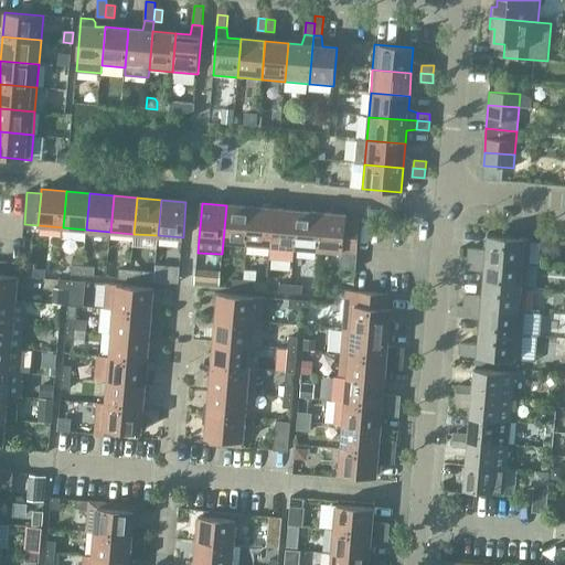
[(251,208),(226,205),(223,242),(247,243),(251,208)]
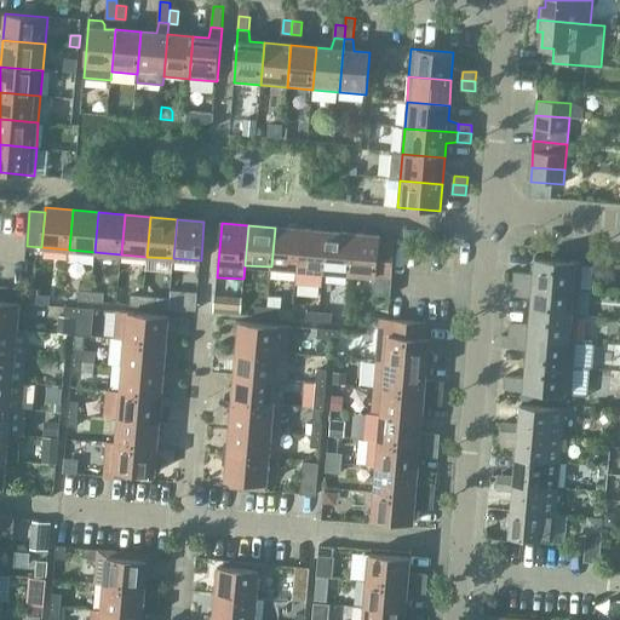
[(275,228),(271,267),(297,269),(300,230),(275,228)]
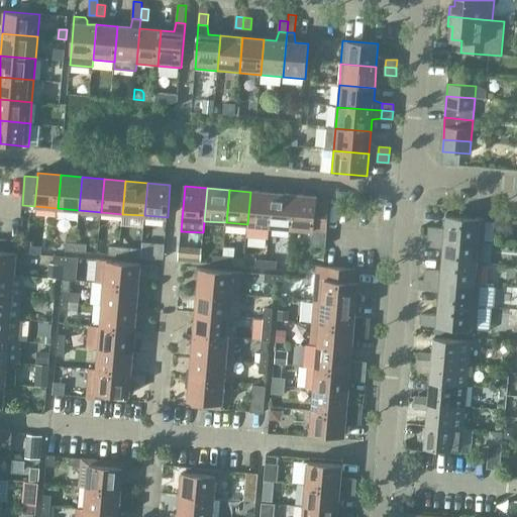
[(246,236),(269,238),(270,226),(273,194),(250,192),(247,224),(246,236)]
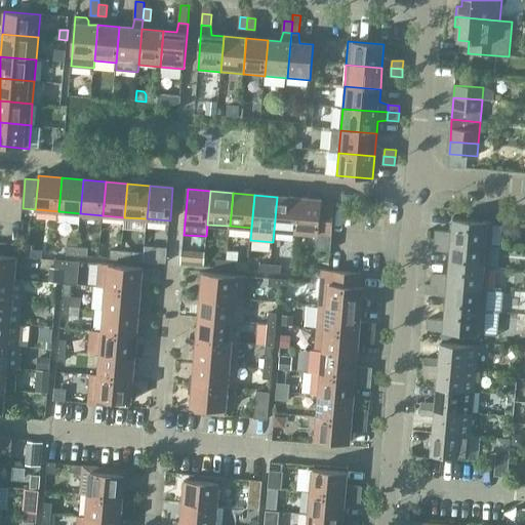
[(274,230),(295,232),(298,198),(277,197),(274,230)]
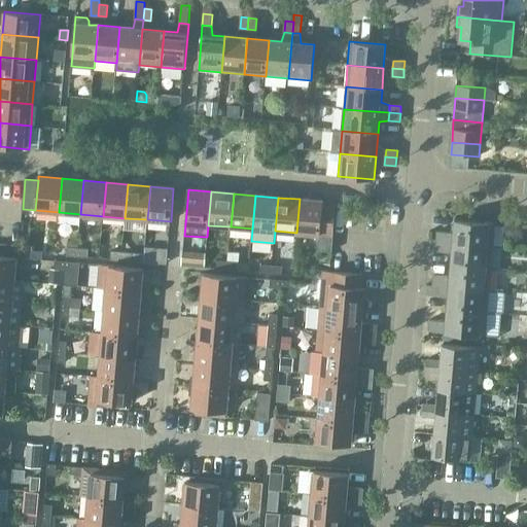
[(300,199),(296,233),(319,235),(317,251),(331,252),(336,206),(323,205),(323,201),(300,199)]
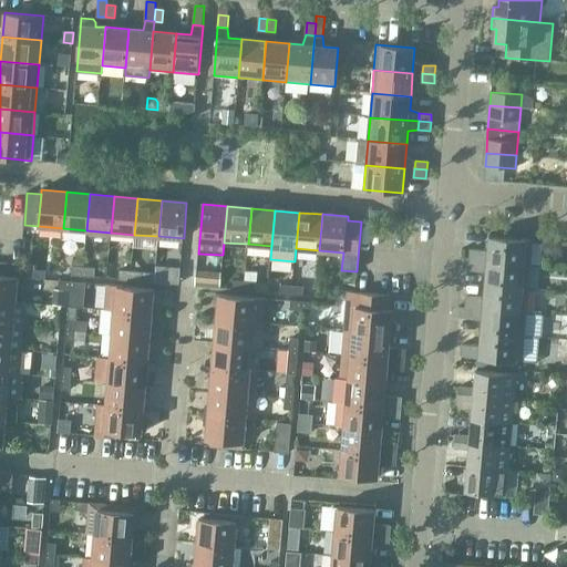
[(471,249),(470,260),(531,266),(533,240),(490,236),(488,251),(471,249)]
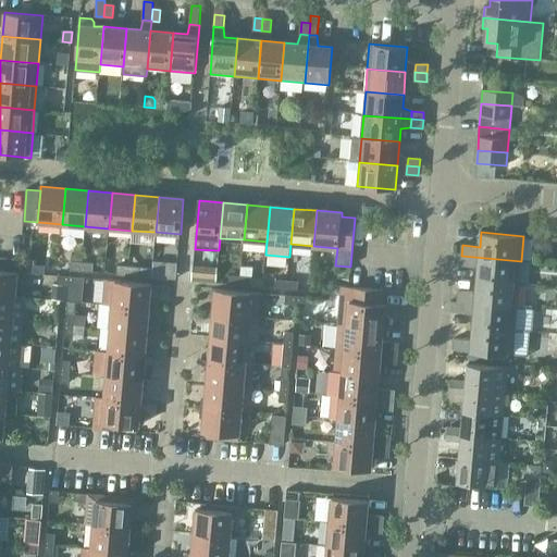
[(479,268),(478,281),(519,284),(521,261),(461,256),(461,265),(479,268)]
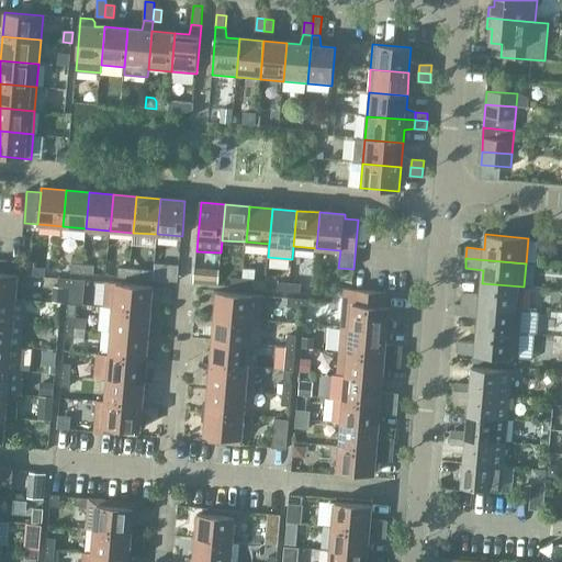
[(0,272),(18,274),(18,276),(29,277),(30,262),(0,259),(0,272)]
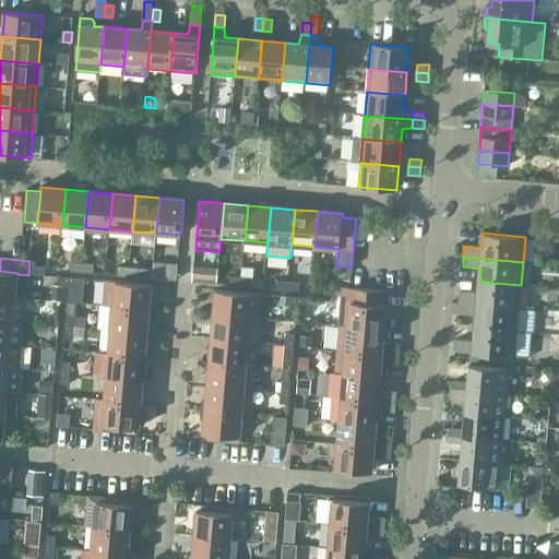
[(34,269),(45,270),(46,261),(35,260),(34,269)]
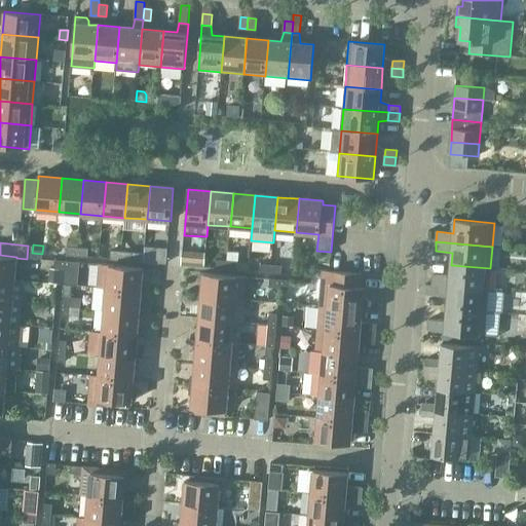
[(67,256),(77,257),(78,249),(67,248),(67,256)]
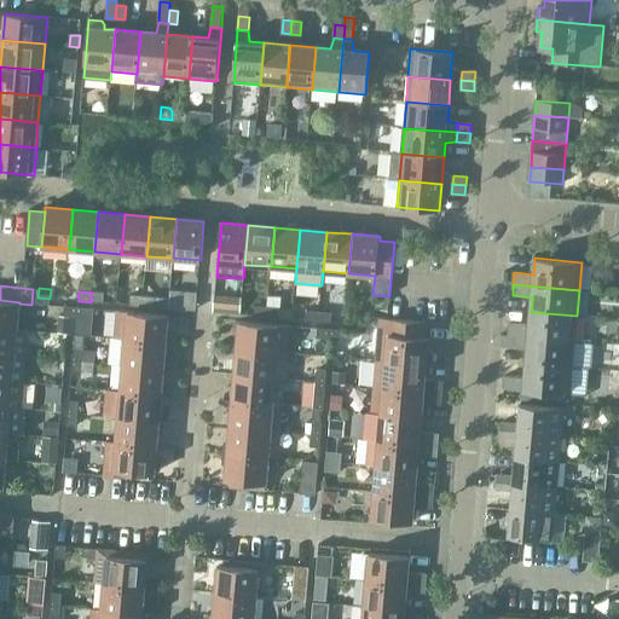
[(91,302),(103,302),(104,293),(92,293),(91,302)]
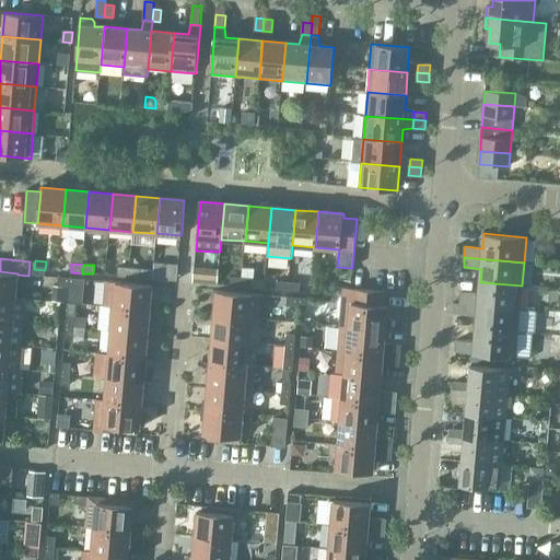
[(118,276),(129,277),(130,268),(118,267),(118,276)]
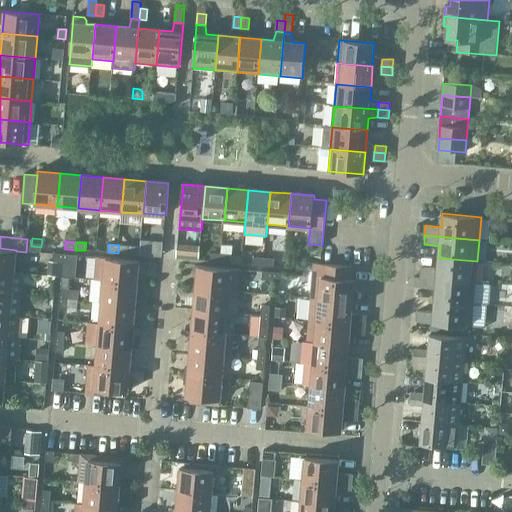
[(119,245),(118,253),(128,254),(129,246),(119,245)]
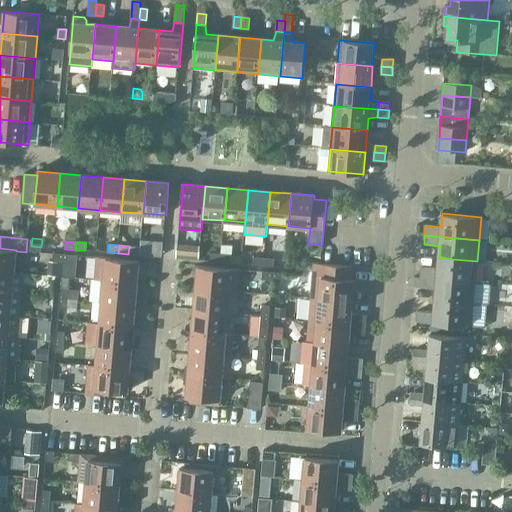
[(0,271),(14,273),(16,251),(16,250),(0,248),(0,271)]
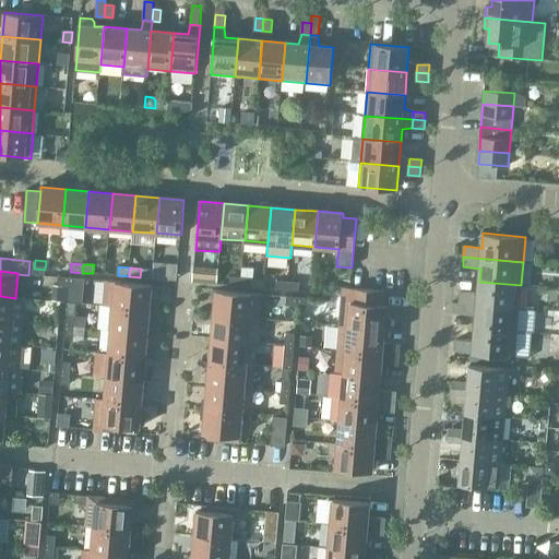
[(165,280),(174,281),(177,281),(178,272),(166,271),(165,280)]
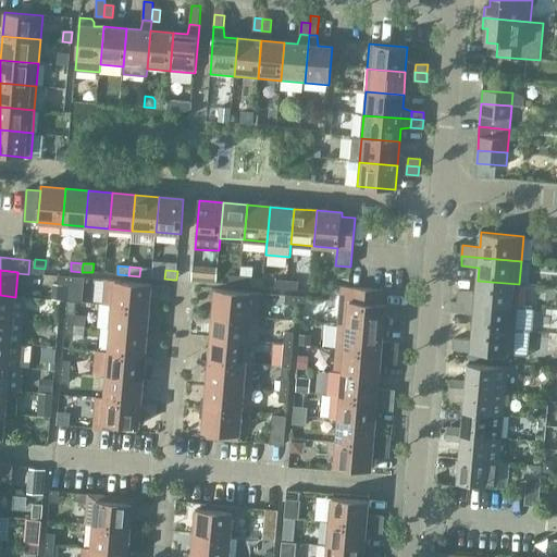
[(192,281),(200,282),(201,273),(193,272),(192,281)]
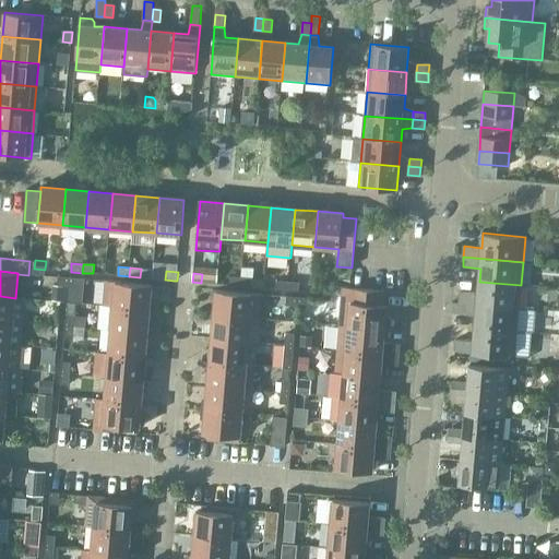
[(229,285),(240,286),(241,277),(230,276),(229,285)]
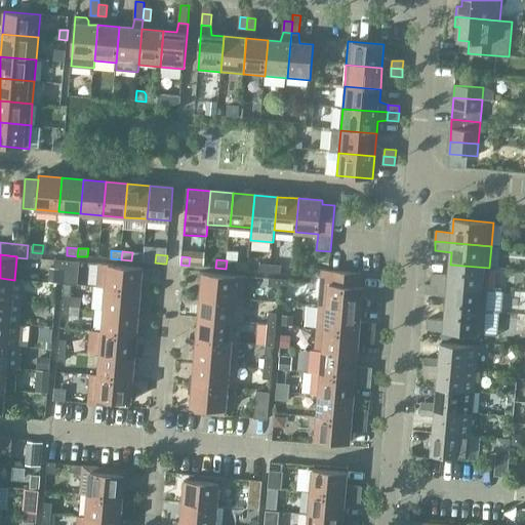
[(54,269),(65,270),(66,261),(55,260),(54,269)]
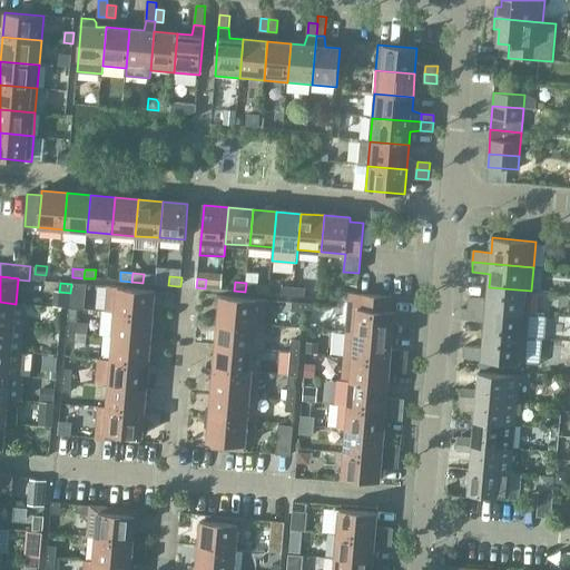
[(246,283),(245,292),(257,293),(257,284),(246,283)]
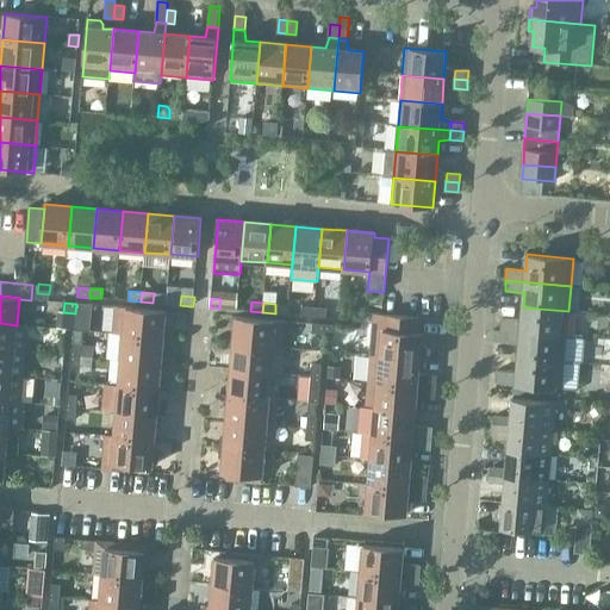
[(76,304),(75,313),(87,315),(88,305),(76,304)]
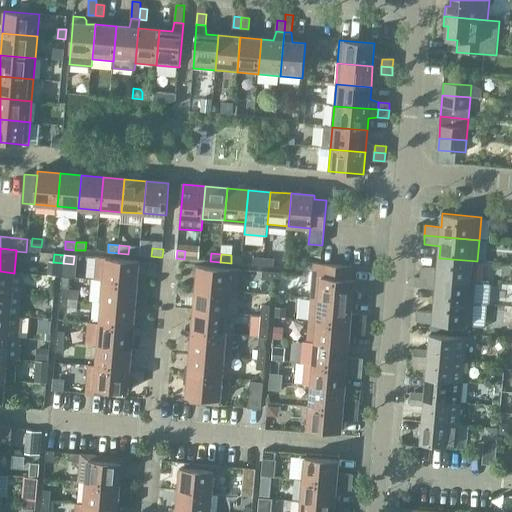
[(95,280),(104,281),(137,283),(139,261),(97,257),(95,280)]
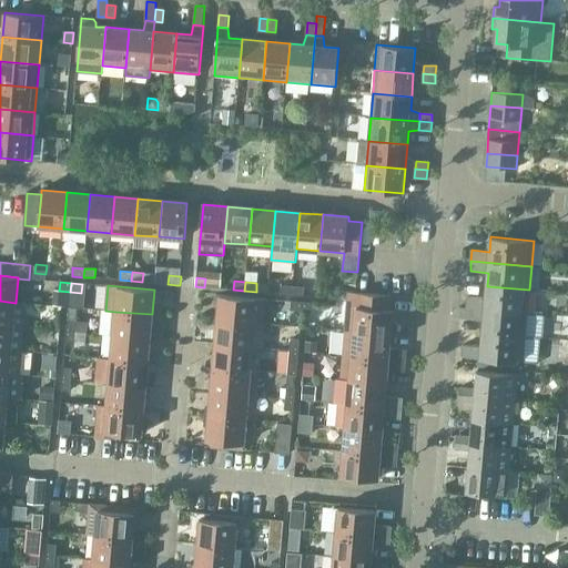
[(281,294),(292,295),(293,286),(282,285),(281,294)]
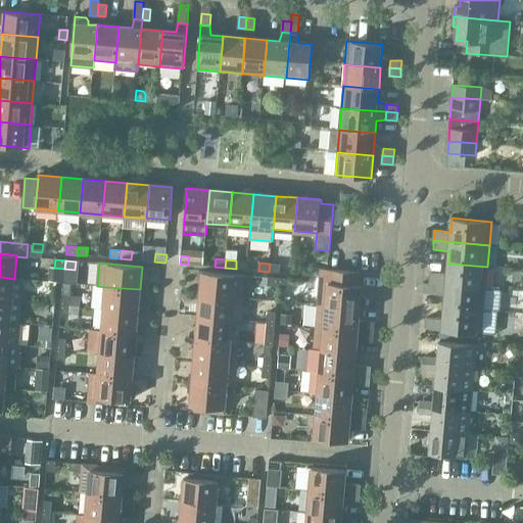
[(270,264),(269,272),(280,273),(280,265),(270,264)]
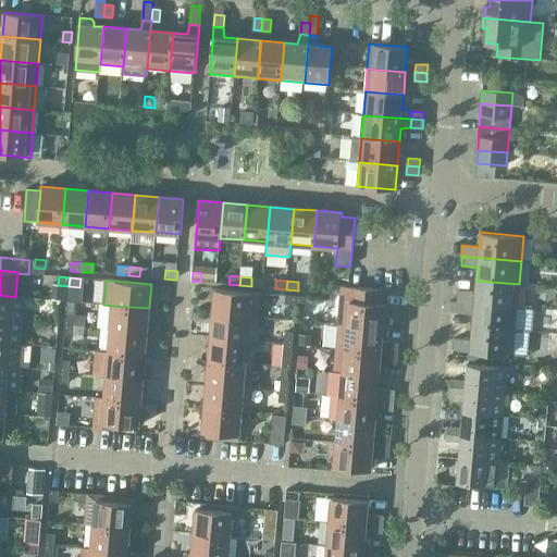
[(459,292),(458,302),(517,308),(519,284),(478,281),(475,294),(459,292)]
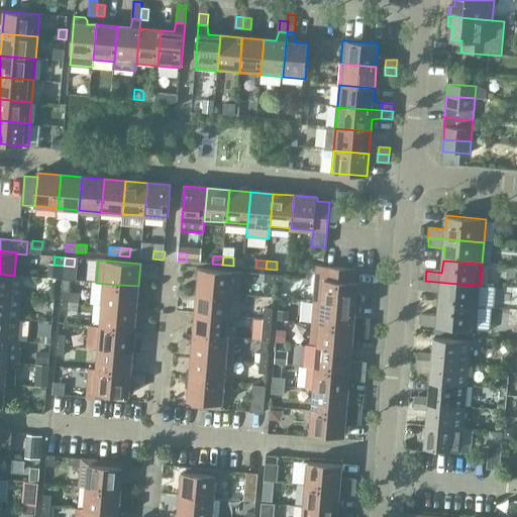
[(314,302),(322,302),(355,305),(357,283),(354,282),(355,270),(317,266),(314,302)]
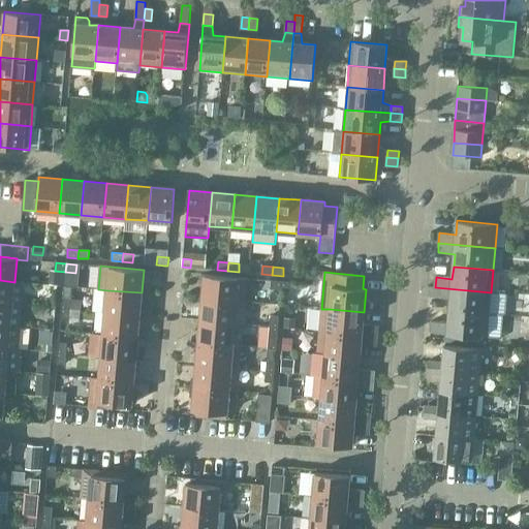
[(205,275),(203,299),(237,302),(245,303),(247,279),(205,275)]
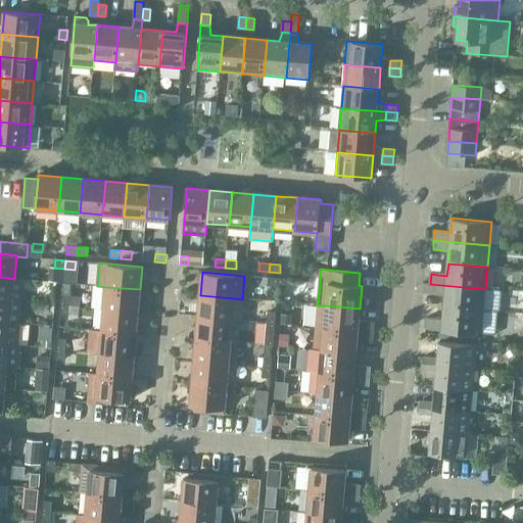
[(303,273),(303,275),(302,281),(314,282),(315,274),(303,273)]
